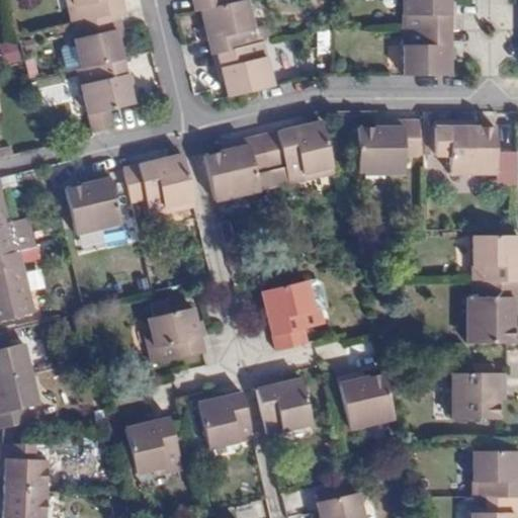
[(75,7),(72,0),(65,0),(67,9),(75,7)]
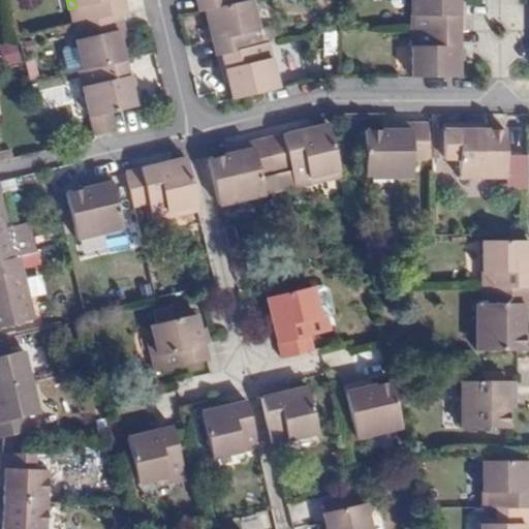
[(80,23),(89,21),(118,13),(126,12),(122,0),(73,0),(76,7),(80,23)]
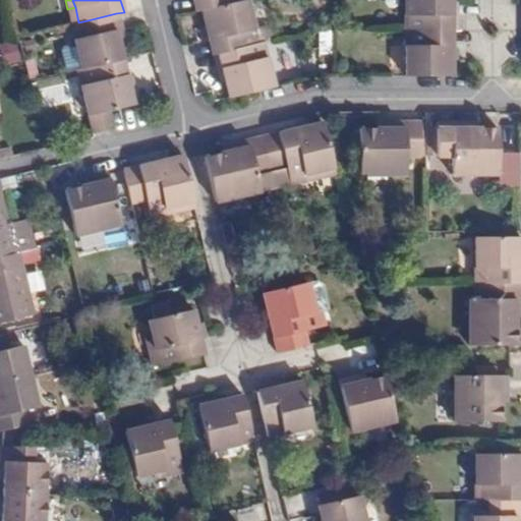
[(192,0),(195,11),(200,10),(201,10),(241,1),(240,0),(192,0)]
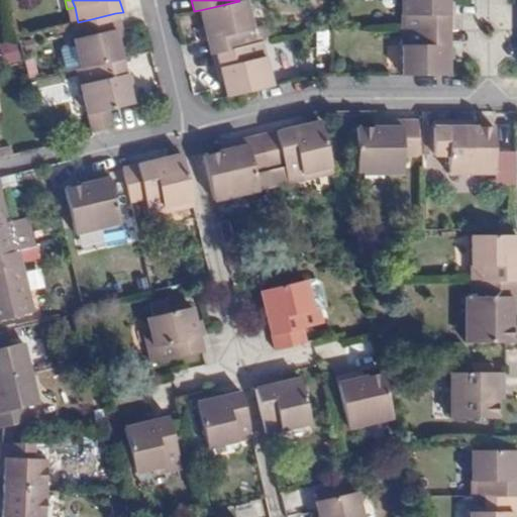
[(199,10),(209,56),(217,54),(255,43),(245,0),(241,0),(239,1),(200,10),(199,10)]
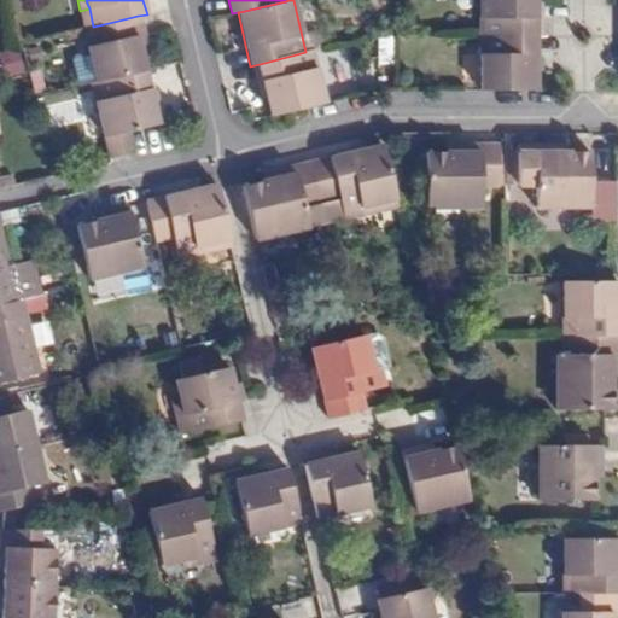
[(479,0),(479,38),(536,36),(536,4),(535,0),(479,0)]
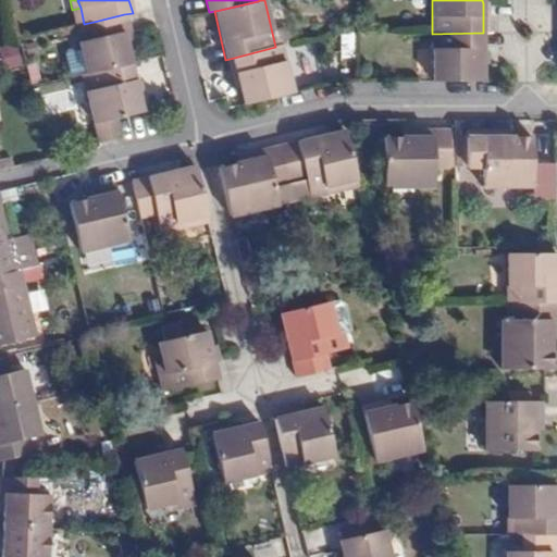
[(78,44),(87,74),(131,64),(126,48),(123,35),(130,34),(124,14),(94,22),(97,39),(78,44)]
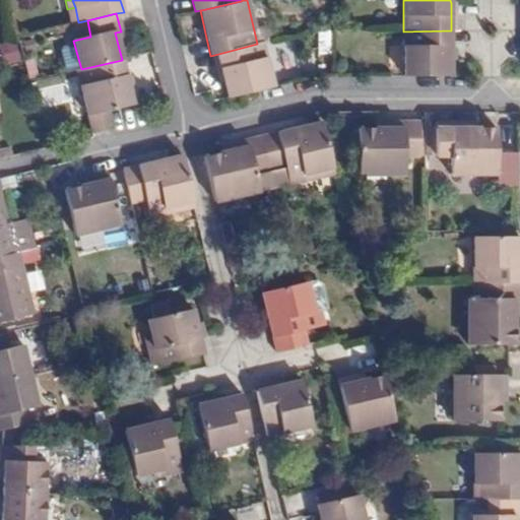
[(75,34),(73,41),(90,37),(87,20),(78,22),(72,24),(75,34)]
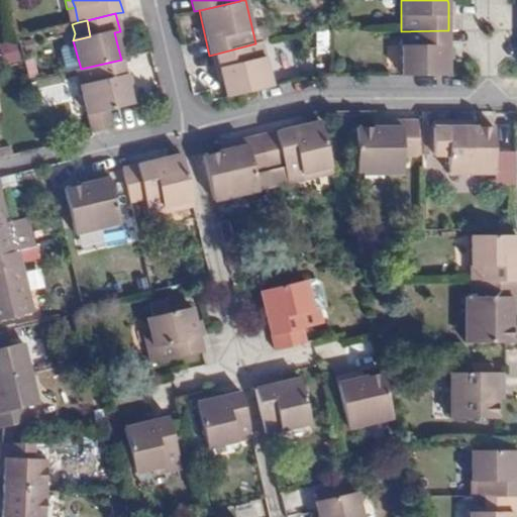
[(448,30),(401,31),(401,76),(447,76),(448,59),(448,30)]
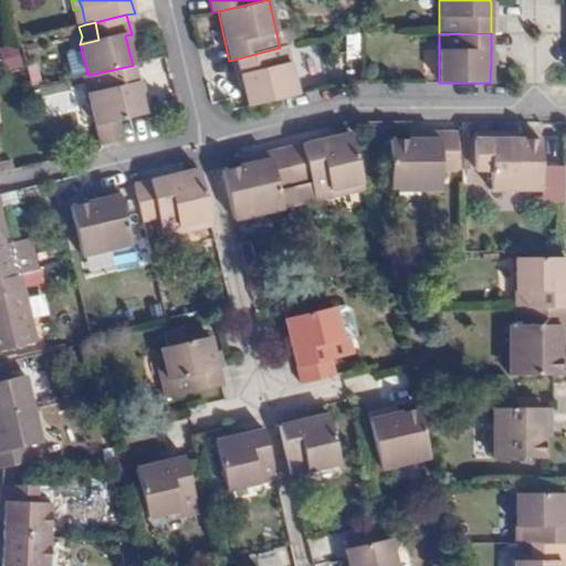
[(125,35),(128,49),(135,46),(132,34),(125,35)]
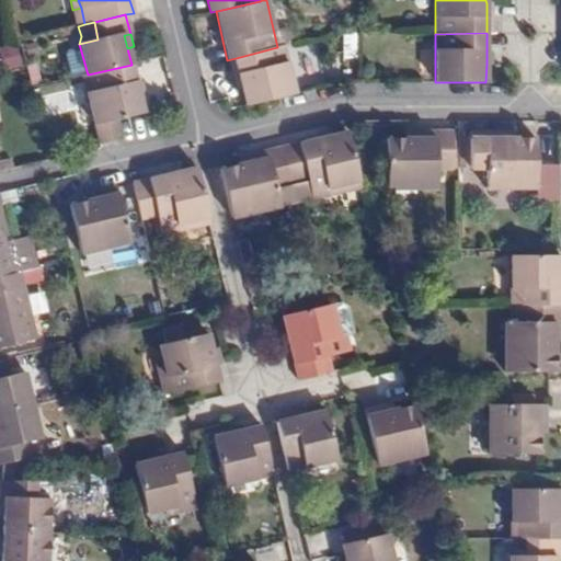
[(242,87),(247,105),(294,94),(283,46),(277,47),(236,58),(242,87)]
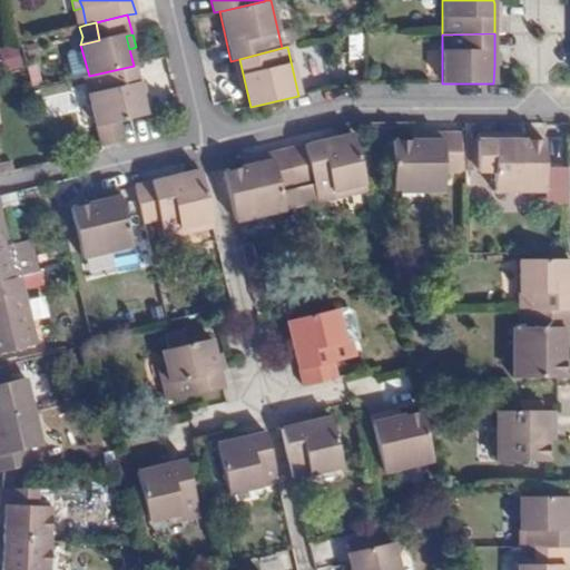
[(239,59),(231,61),(237,90),(246,88),(239,59)]
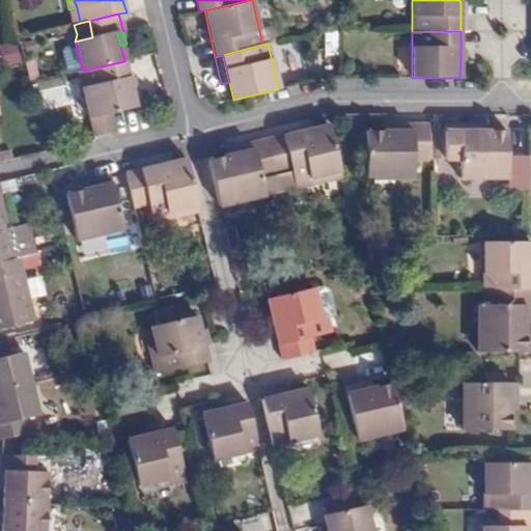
[(83,71),(79,72),(89,117),(110,113),(135,107),(124,61),(83,71)]
